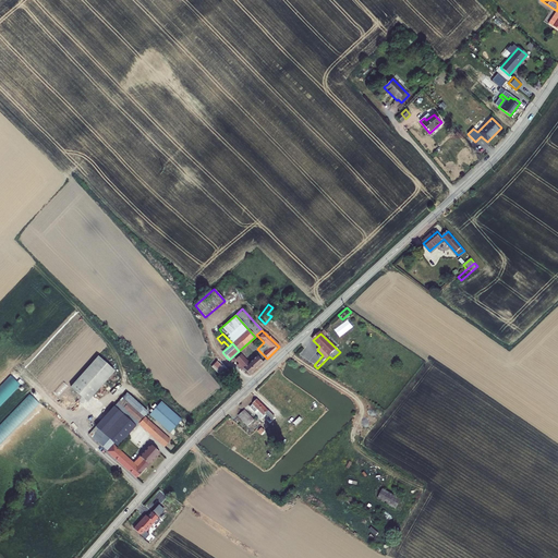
[(250,375),(263,363),(257,356),(250,363),(247,361),(246,363),(240,355),(234,360),(238,363),(237,365),(240,368),(242,367),(250,375)]
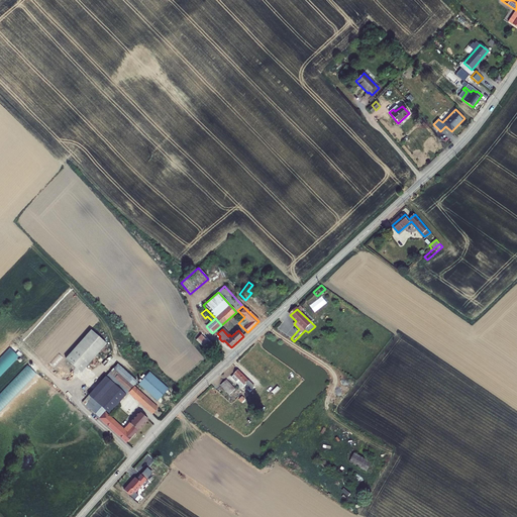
[(90,330),(64,358),(80,373),(106,344),(90,330)]
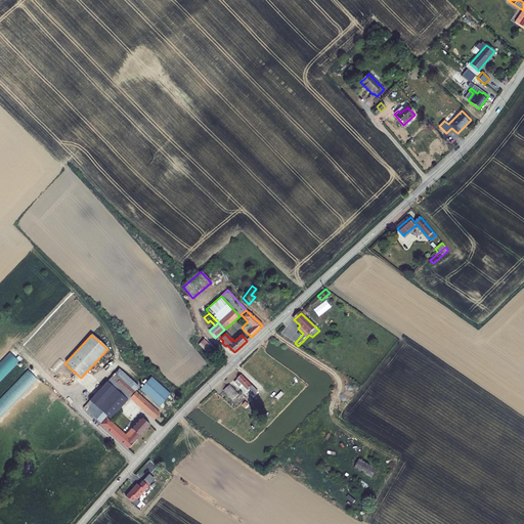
[(219,348),(206,337),(198,345),(210,357),(213,354),(218,348),(219,348)]
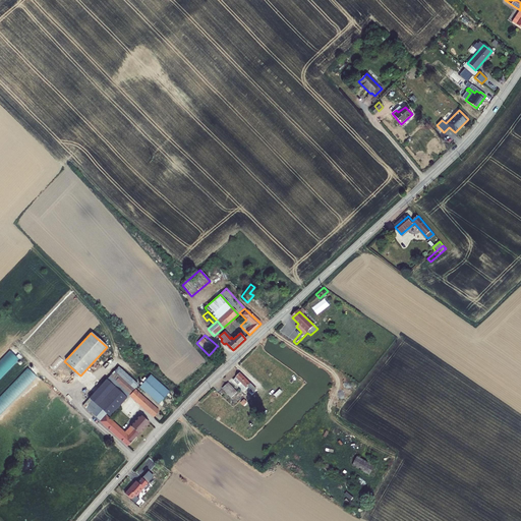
[(221,350),(217,346),(212,352),(215,355),(217,352),(217,353),(221,350)]
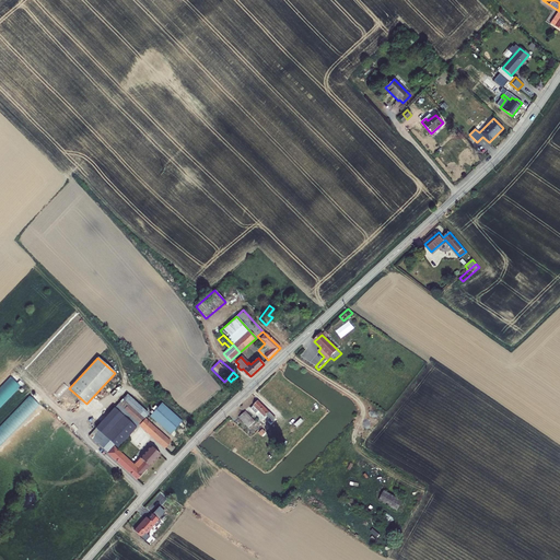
[(20,381),(13,375),(0,389),(0,408),(19,388),(25,382),(22,378),(20,381)]
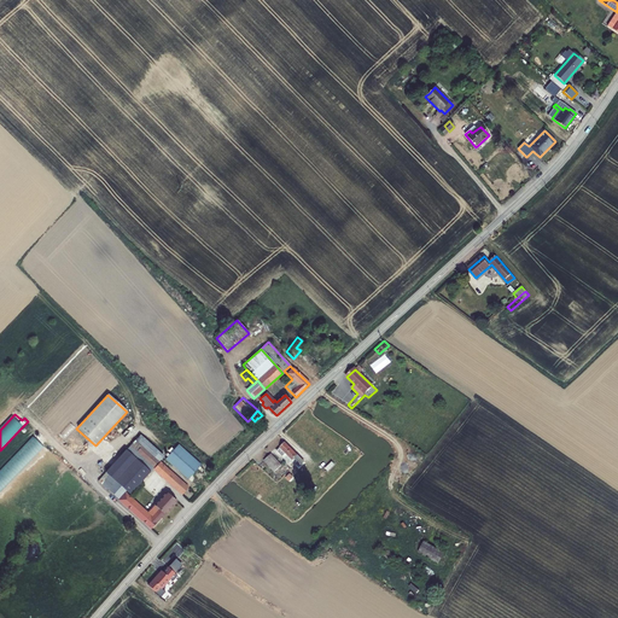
[(36,435),(9,464),(19,474),(47,444),(36,435)]
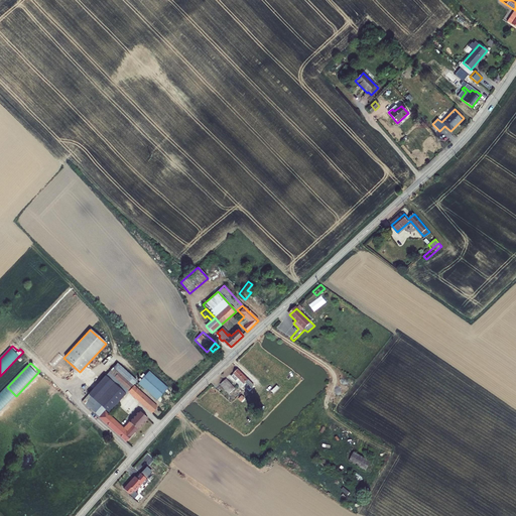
[(132,386),(137,381),(117,363),(105,376),(125,394),(127,391),(132,386)]
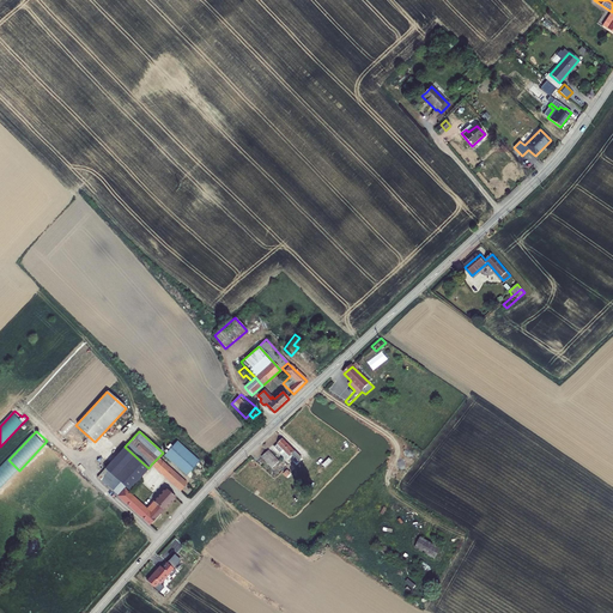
[(283,439),(274,448),(281,455),(285,451),(296,463),(301,459),(283,439)]
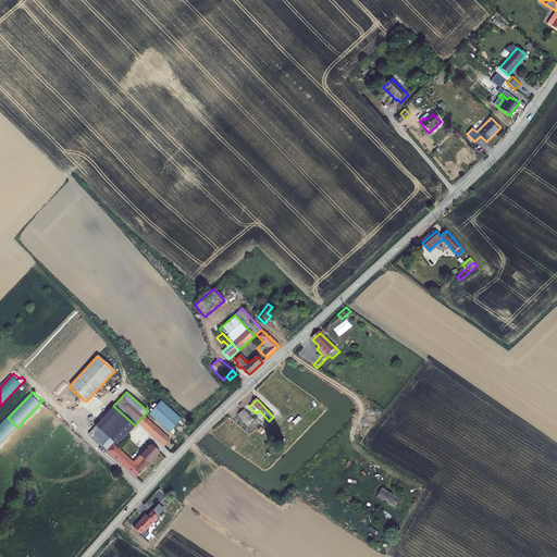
[(181,419),(160,401),(149,412),(148,413),(169,432),(181,419)]
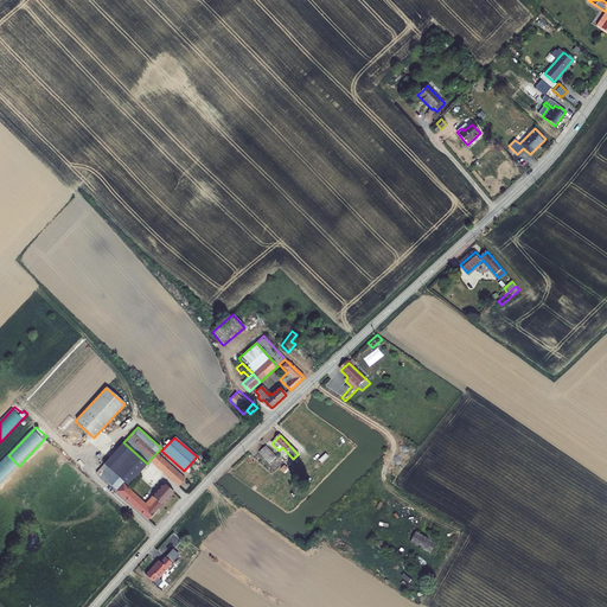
[(123,442),(96,473),(110,485),(117,477),(119,479),(123,481),(127,485),(147,464),(123,442)]
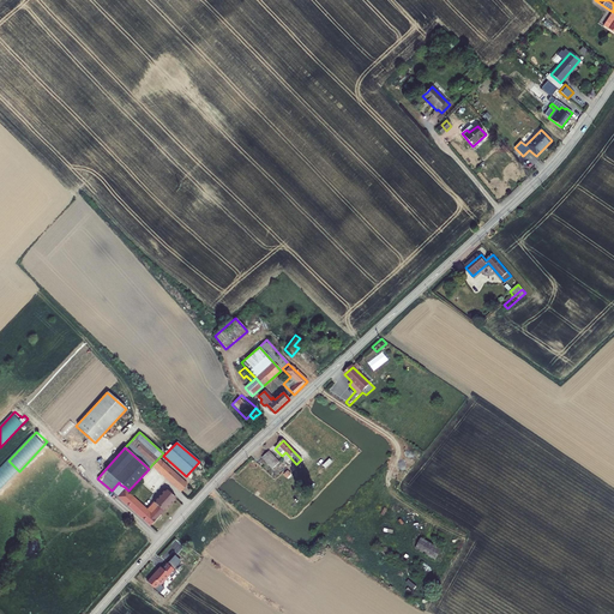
[(269,451),(260,459),(269,469),(271,467),(274,469),(280,463),(269,451)]
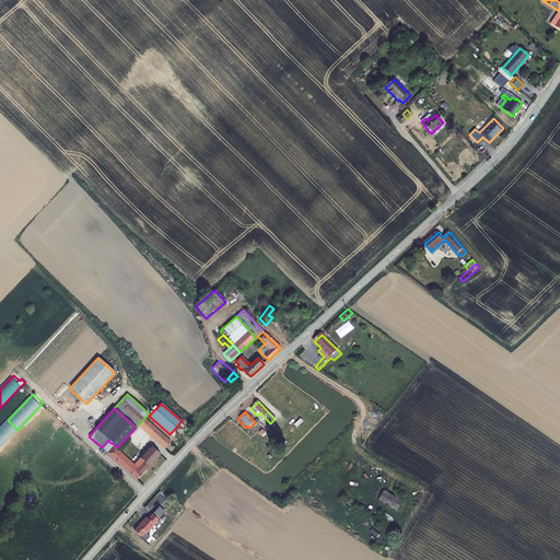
[(152,427),(143,419),(138,424),(147,433),(152,427)]
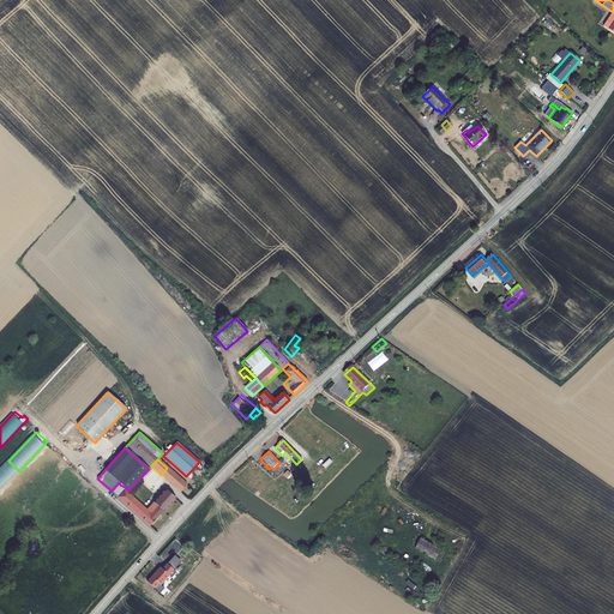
[(19,471),(8,461),(0,470),(0,489),(1,491),(19,471)]
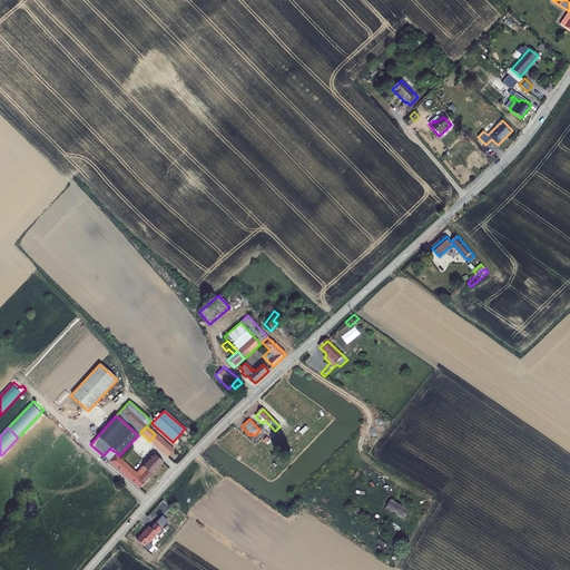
[(173,450),(155,434),(149,441),(167,457),(173,450)]
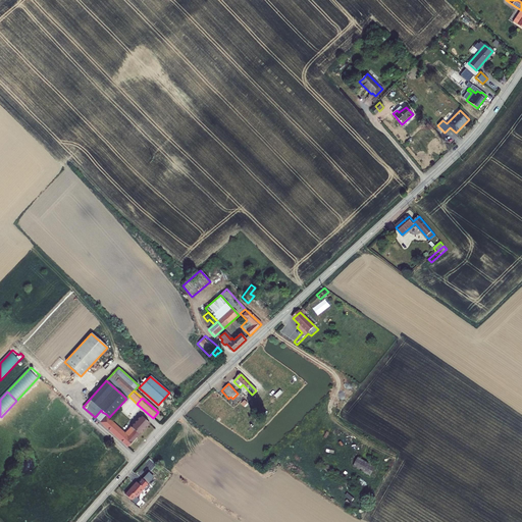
[(101,413),(96,418),(127,447),(133,441),(124,434),(104,416),(101,413)]
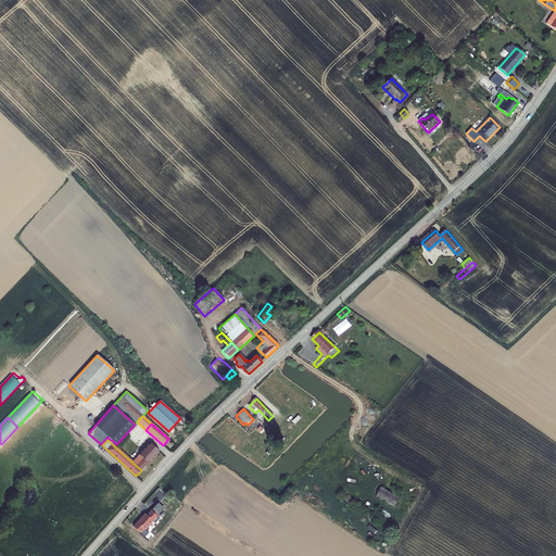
[(136,458),(144,466),(159,451),(150,443),(136,458)]
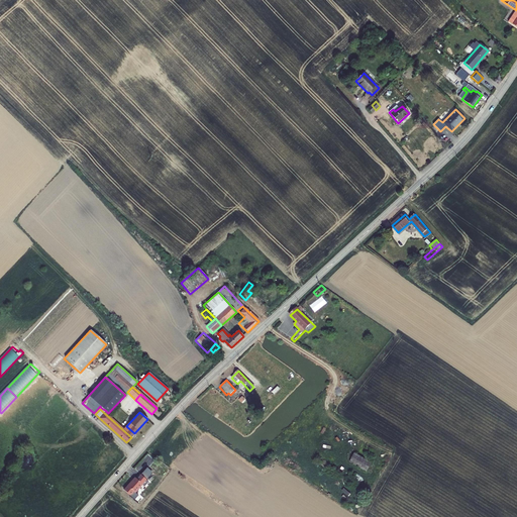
[(123,430),(131,437),(134,433),(126,426),(123,430)]
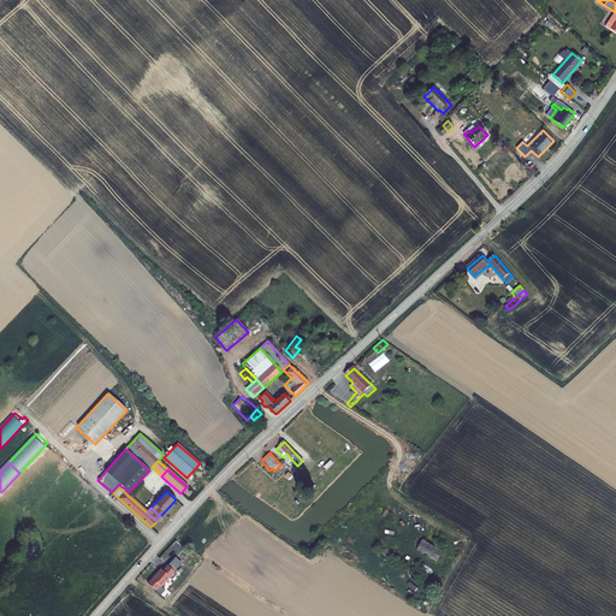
[(420,549),(440,562),(451,544),(431,531),(420,549)]
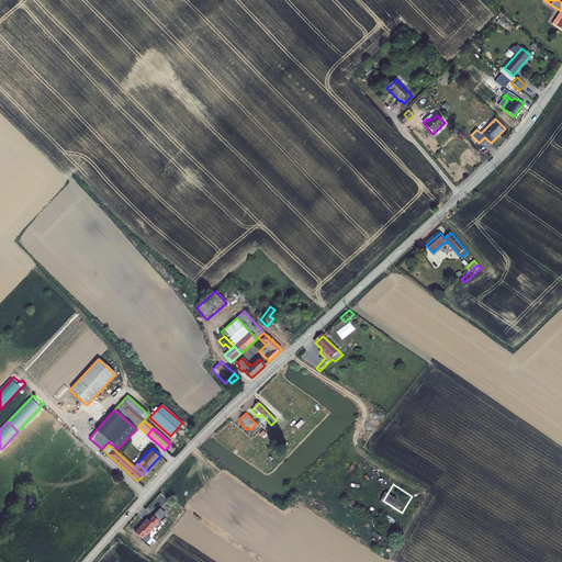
[(153,528),(155,526),(147,519),(135,532),(143,539),(149,531),(152,534),(155,530),(153,528)]
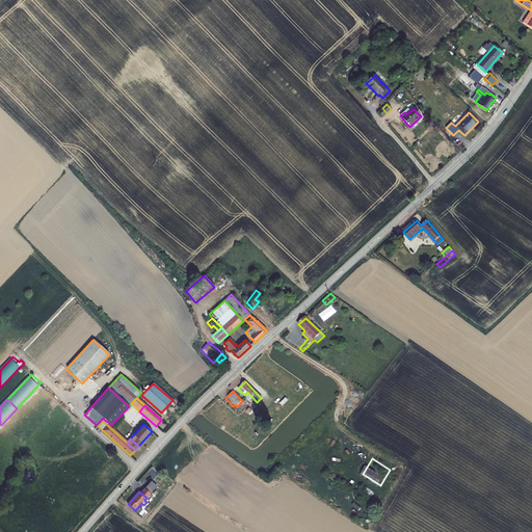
[(141,508),(143,505),(141,503),(135,510),(138,513),(141,511),(142,509),(141,508)]
